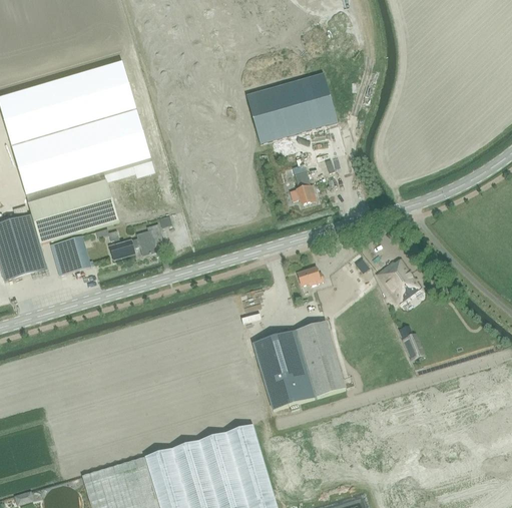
[(122,60),(0,96),(0,106),(25,193),(151,157),(122,60)]
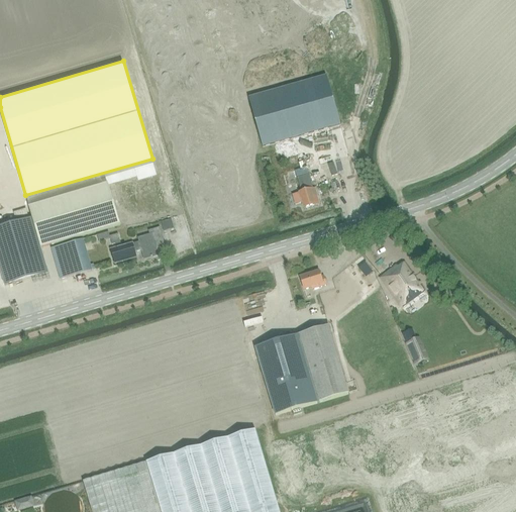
[(326,72),(247,94),(262,142),(340,120),(326,72)]
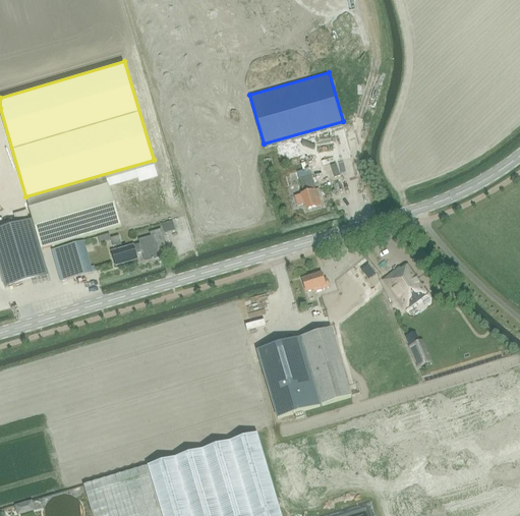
[(154,160),(134,166),(138,177),(157,171),(154,160)]
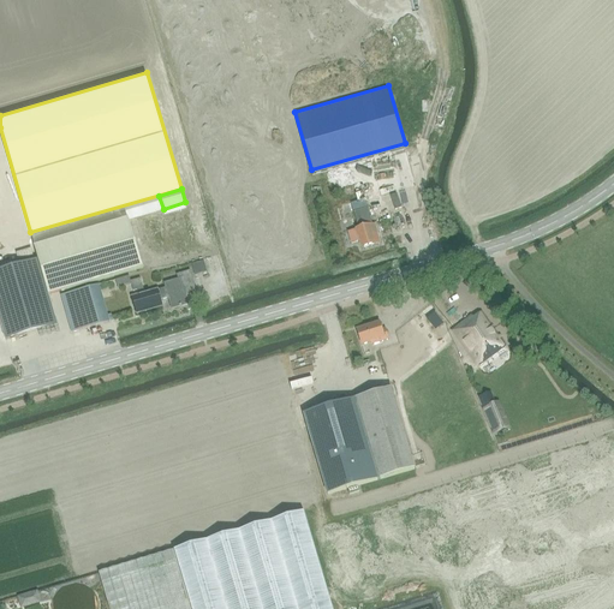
[(375,230),(367,203),(352,207),(357,224),(356,225),(361,243),(375,239),(379,238),(376,230),(375,230)]
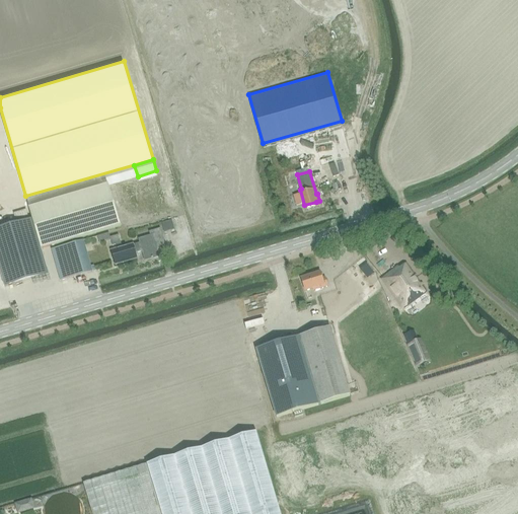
[(26,204),(29,215),(11,220),(9,217),(0,220),(0,224),(0,267),(4,281),(47,269),(40,244),(119,220),(105,179),(26,204)]
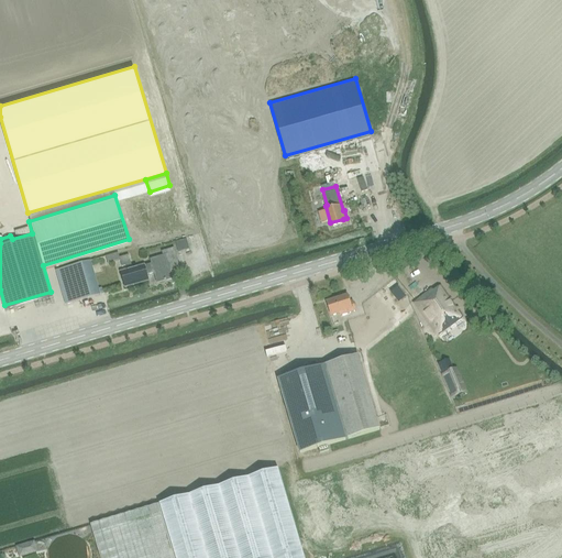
[(188,244),(186,233),(174,237),(177,248),(188,244)]
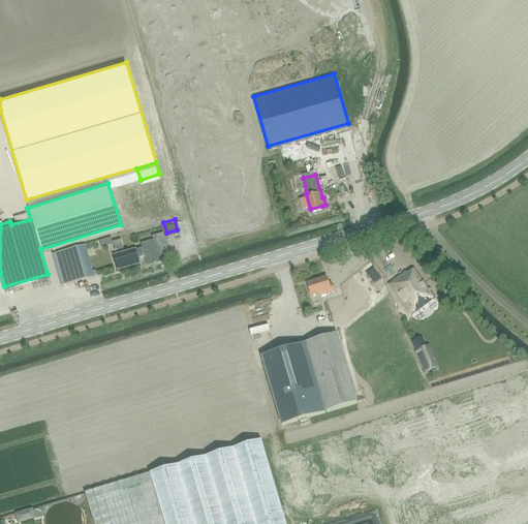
[(141,243),(138,244),(141,252),(144,252),(146,259),(155,257),(163,255),(159,243),(166,241),(162,228),(151,232),(152,236),(140,239),(141,243)]
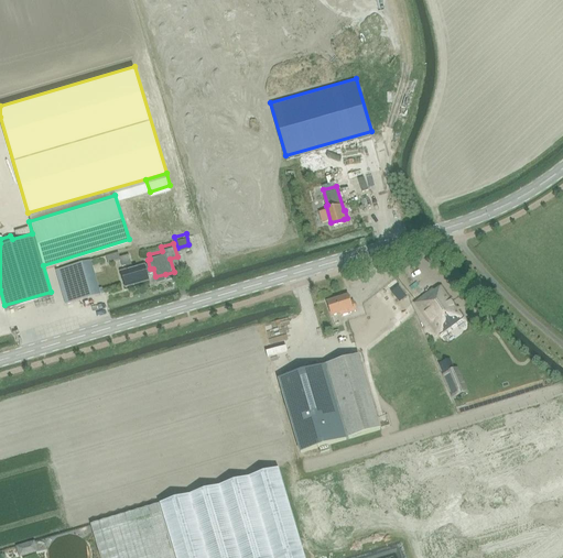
[(147,270),(150,269),(148,260),(144,261),(143,260),(131,263),(128,250),(118,253),(121,262),(125,261),(126,264),(120,266),(125,282),(149,275),(147,270)]
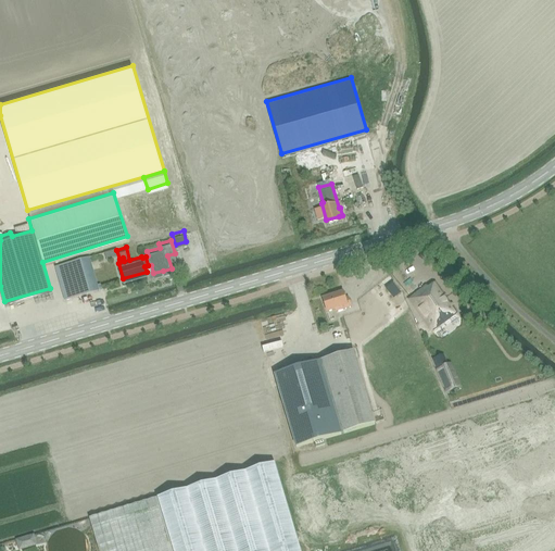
[(96,282),(88,253),(54,263),(64,297),(98,287),(97,286),(100,286),(99,280),(96,282)]
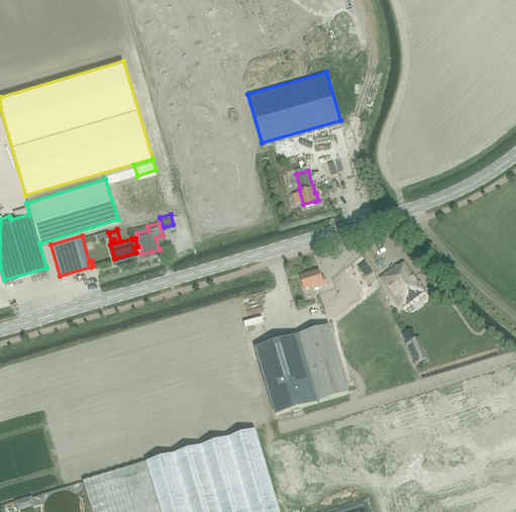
[(395,261),(381,273),(379,274),(395,298),(394,300),(399,306),(425,288),(402,260),(397,264),(395,261)]
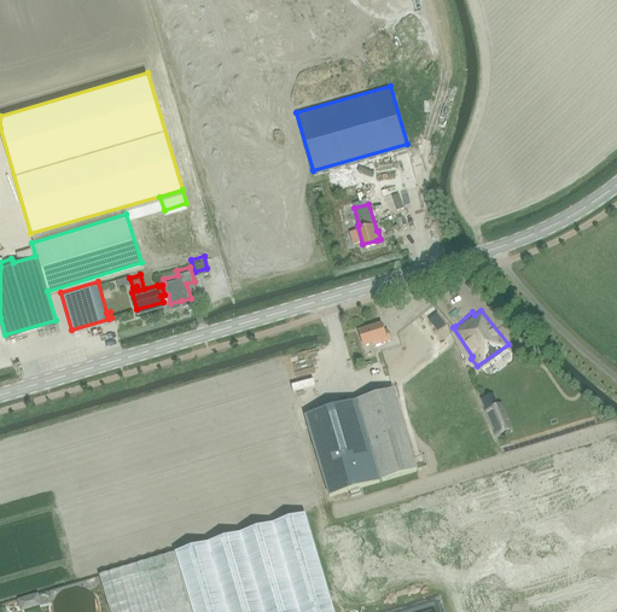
[(383,326),(380,319),(358,326),(362,342),(372,338),(372,342),(390,336),(386,325),(383,326)]
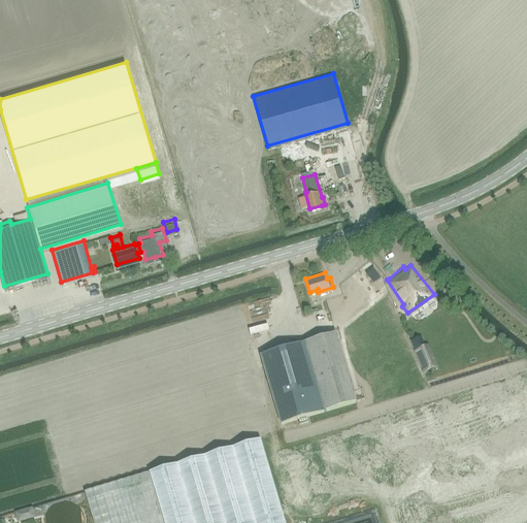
[(335,328),(303,338),(260,351),(281,420),(297,415),(299,420),(307,418),(306,413),(324,407),(356,398),(335,328)]
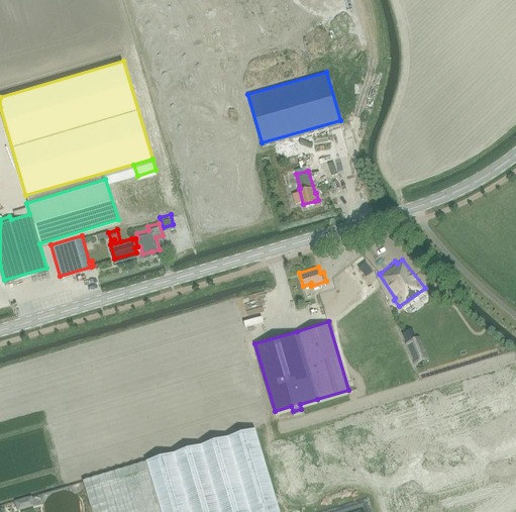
[(280,511),(254,426),(143,458),(159,511),(280,511)]
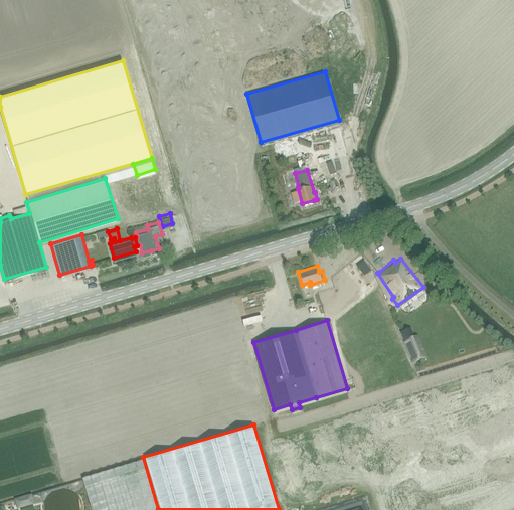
[(158,509),(143,457),(81,476),(91,509),(158,509)]
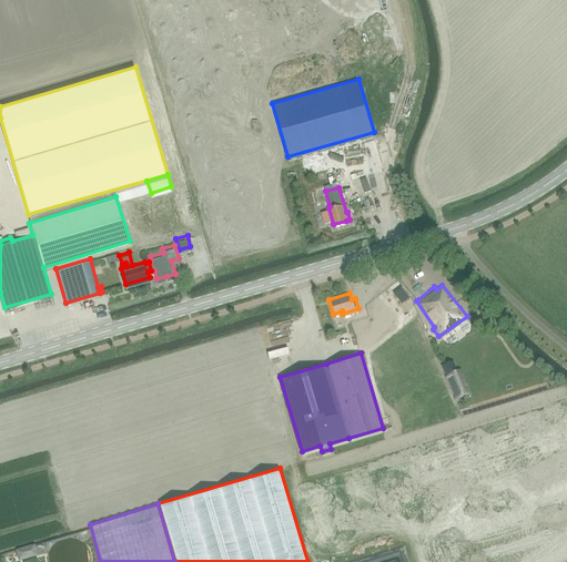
[(92,551),(92,548),(91,543),(89,540),(87,537),(83,533),(80,531),(76,529),(72,529),(68,529),(63,529),(60,531),(56,533),(52,537),(50,540),(48,545),(47,551),(48,555),(49,559),(49,561),(89,561),(90,560),(92,557),(92,551)]
